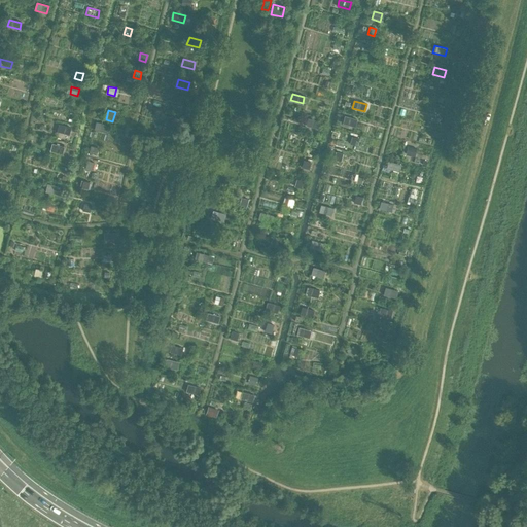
[(343,124),(355,127),(356,120),(345,116),(343,124)]
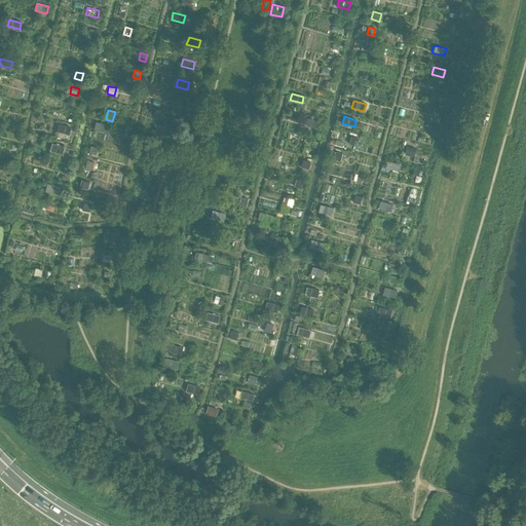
[(167,124),(177,126),(179,119),(168,117),(167,124)]
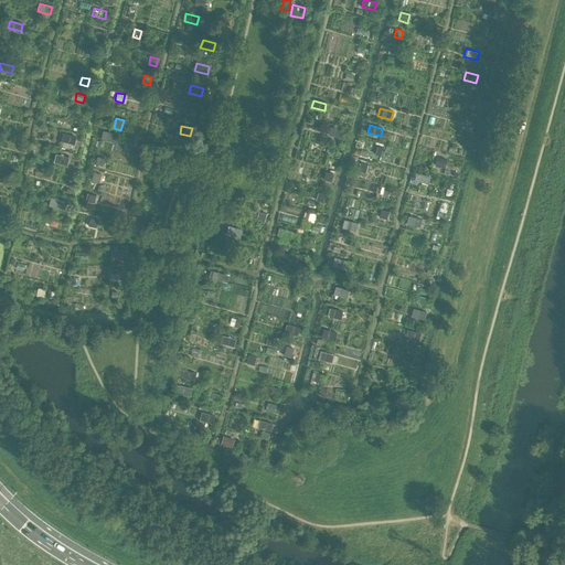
[(329,135),(341,138),(343,131),(330,127),(329,135)]
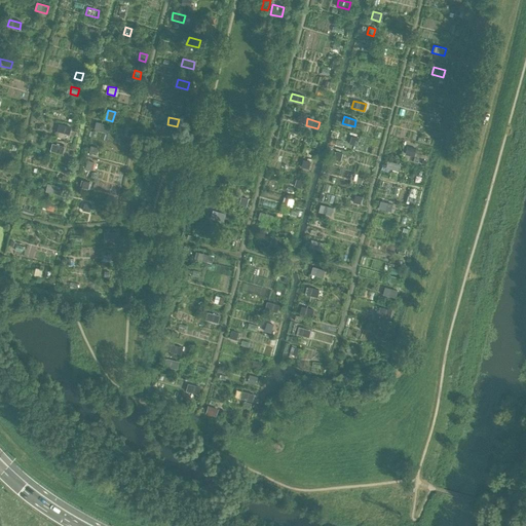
[(95,129),(106,133),(108,125),(96,122),(95,129)]
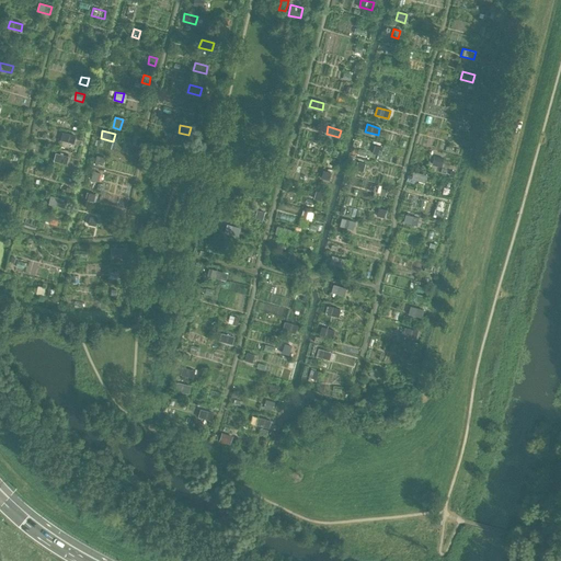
[(60,140),(73,144),(75,136),(63,133),(60,140)]
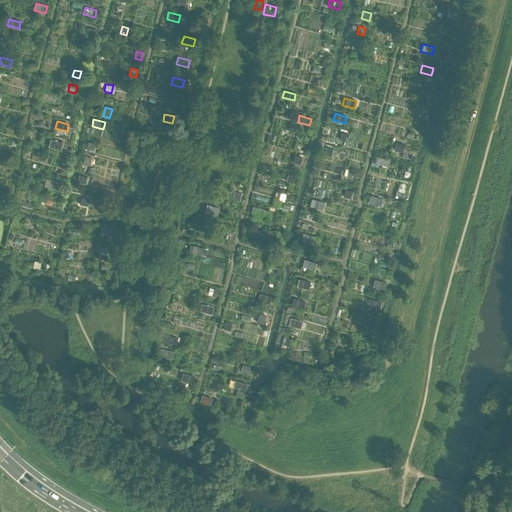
[(340,140),(347,142),(348,135),(342,133),(340,140)]
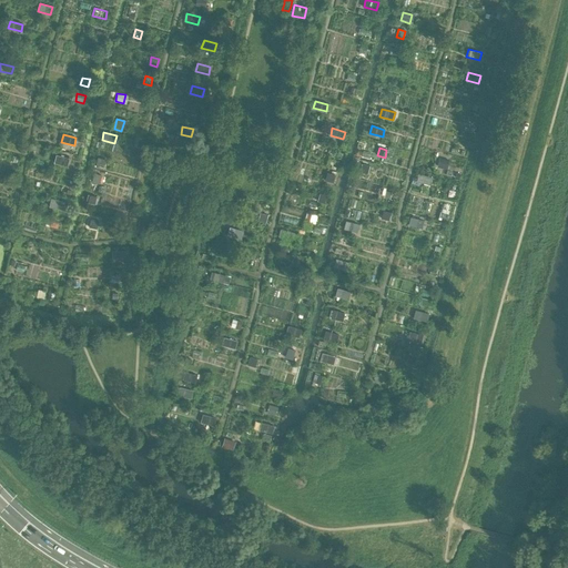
[(54,163),(67,166),(69,159),(57,155),(54,163)]
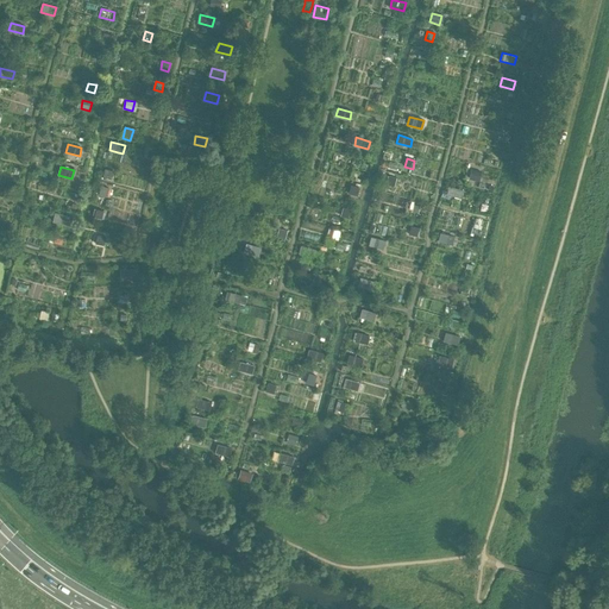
[(102,177),(111,179),(113,171),(105,169),(102,177)]
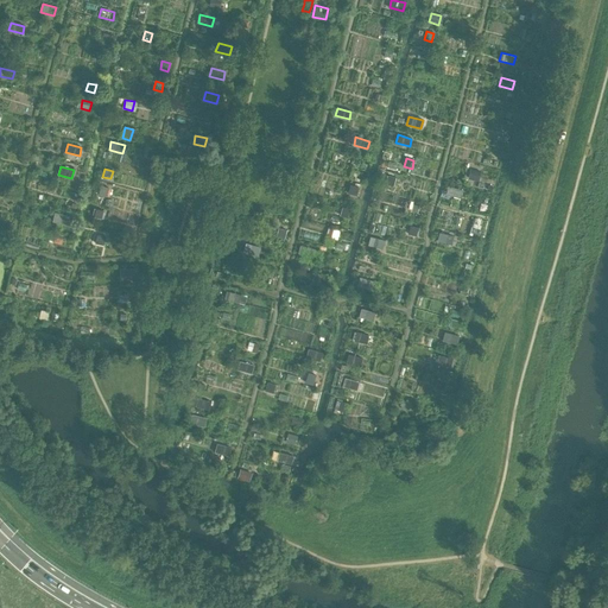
[(473,170),(470,179),(479,182),(481,172),(473,170)]
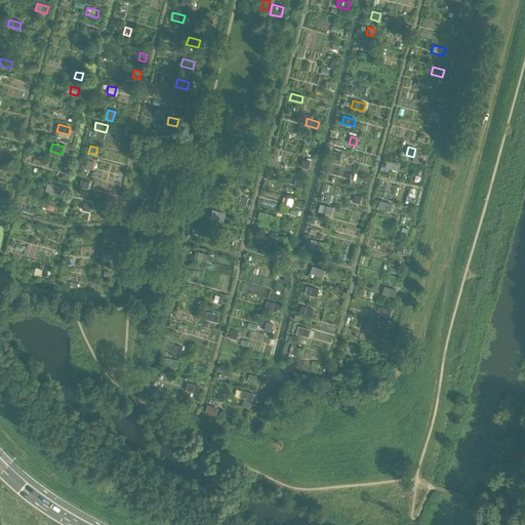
[(332,159),(339,161),(341,154),(334,152),(332,159)]
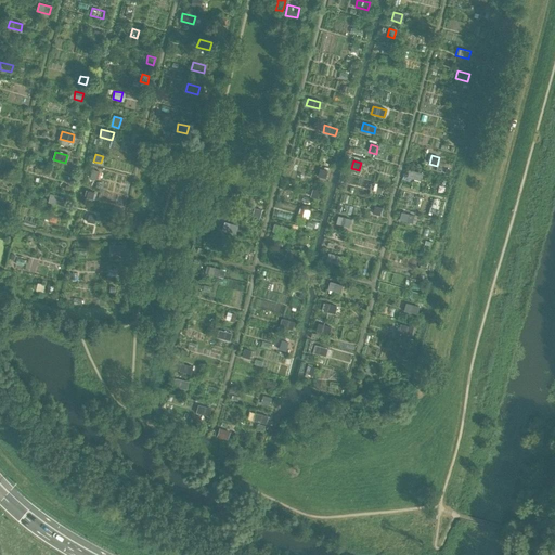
[(318,176),(325,178),(327,171),(320,169),(318,176)]
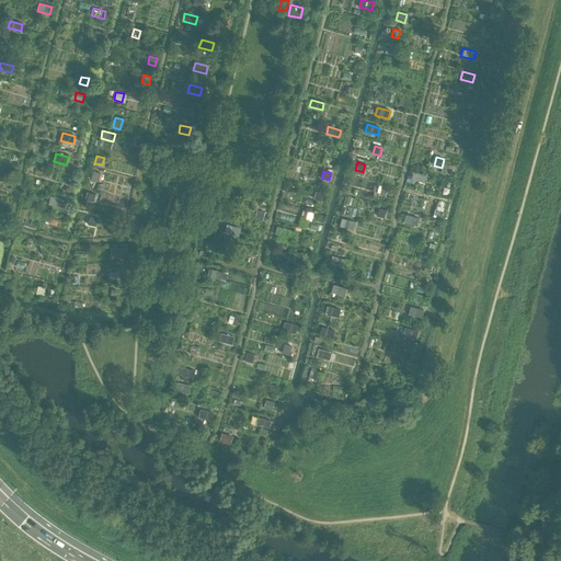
[(91,179),(99,181),(100,173),(93,172),(91,179)]
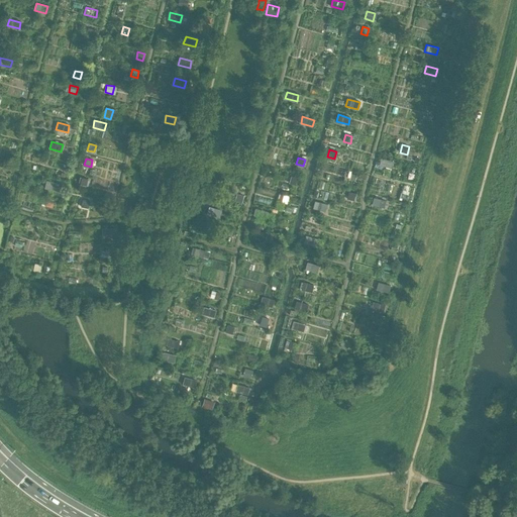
[(381,159),(380,165),(391,168),(393,162),(381,159)]
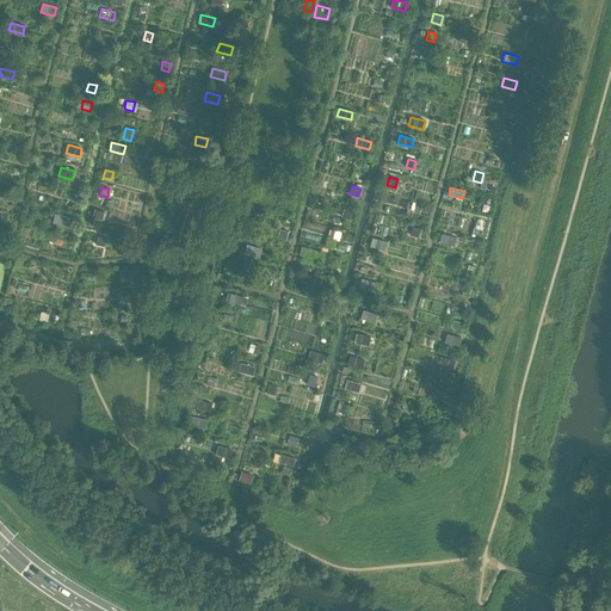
[(343,216),(350,218),(352,211),(345,209),(343,216)]
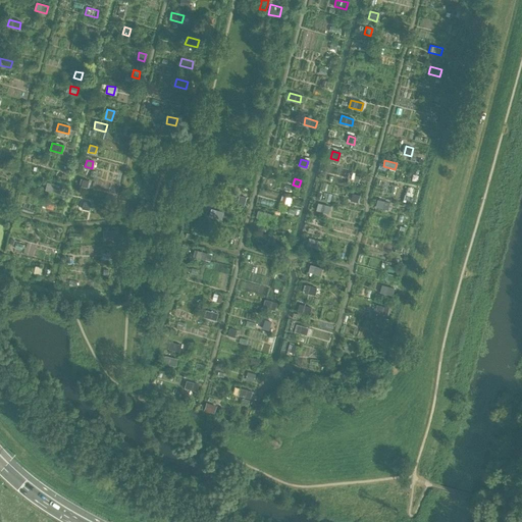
[(45,190),(57,193),(59,186),(47,183),(45,190)]
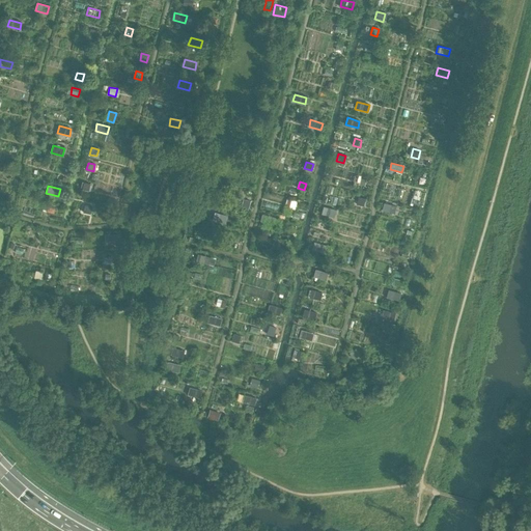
[(357,204),(363,205),(365,199),(358,197),(357,204)]
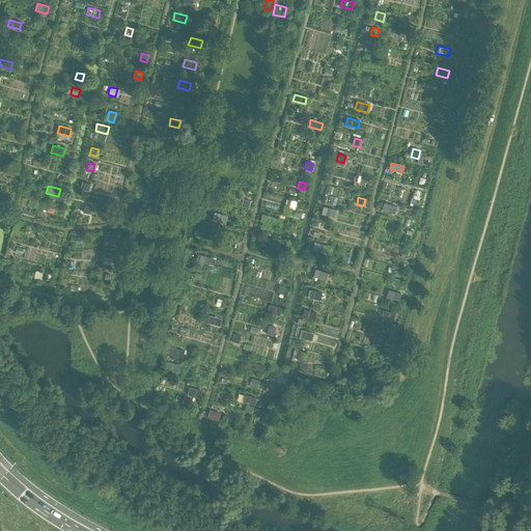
[(242,206),(248,208),(250,201),(244,199),(242,206)]
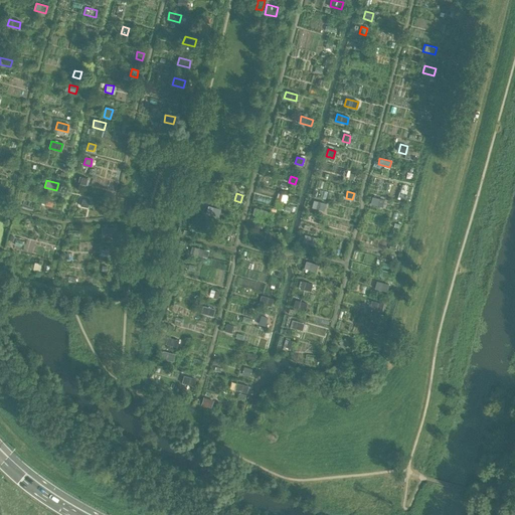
[(277,199),(286,201),(288,195),(278,193),(277,199)]
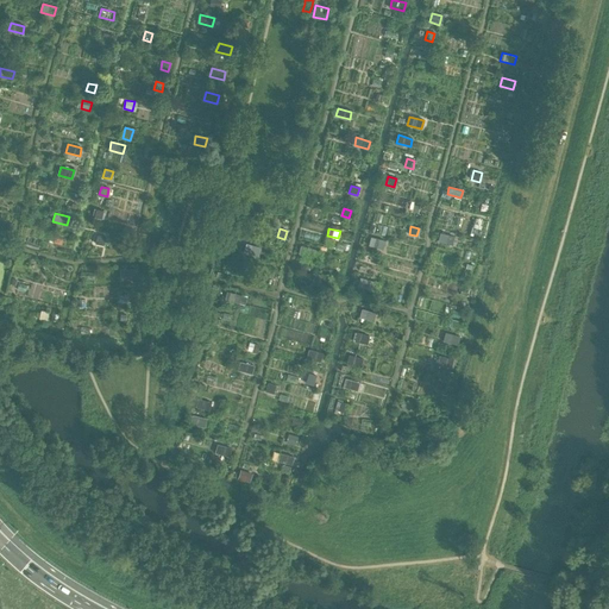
[(439,242),(452,245),(454,237),(440,233),(439,242)]
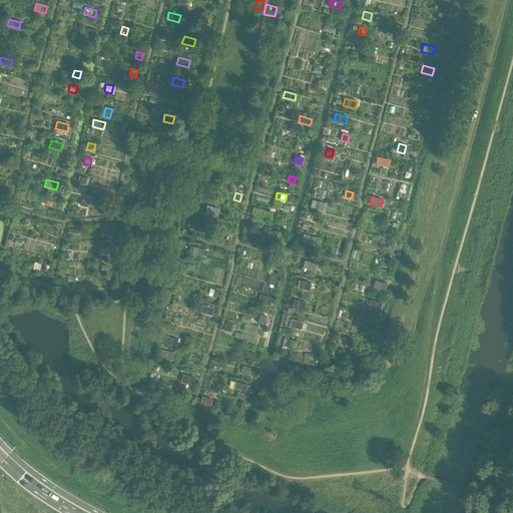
[(80,204),(87,206),(88,199),(81,198),(80,204)]
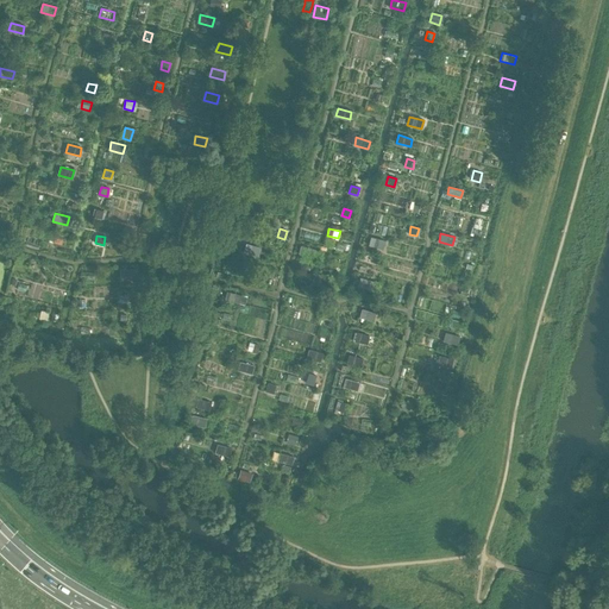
[(369,245),(383,249),(384,242),(371,238),(369,245)]
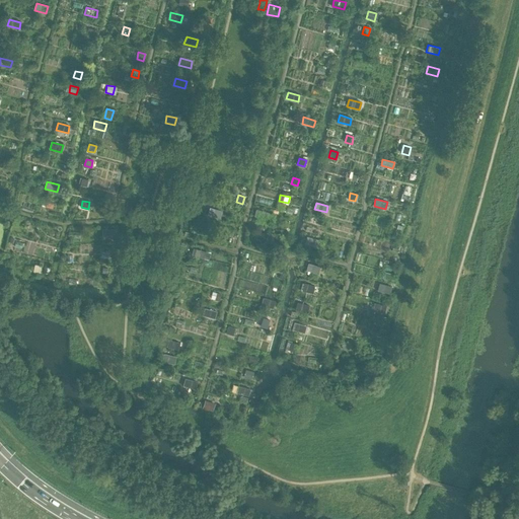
[(208,215),(218,218),(220,211),(210,209),(208,215)]
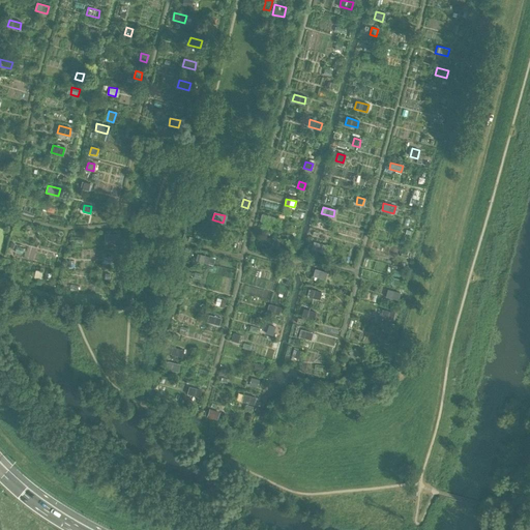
[(260,221),(272,224),(273,217),(262,214),(260,221)]
